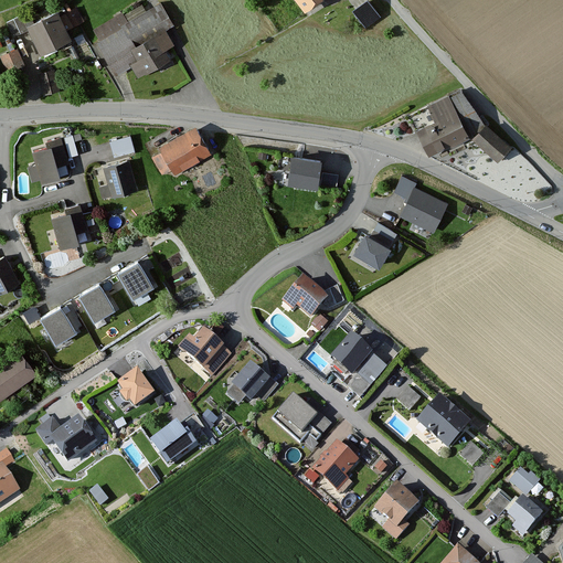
[(296,0),(308,13),(324,0),(296,0)]
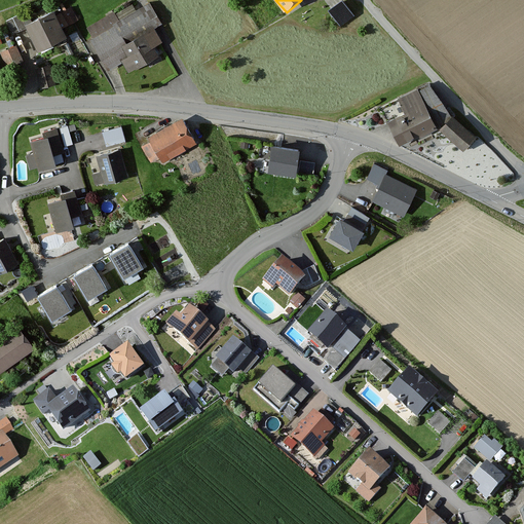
[(69,19),(76,14),(69,2),(62,6),(69,19)]
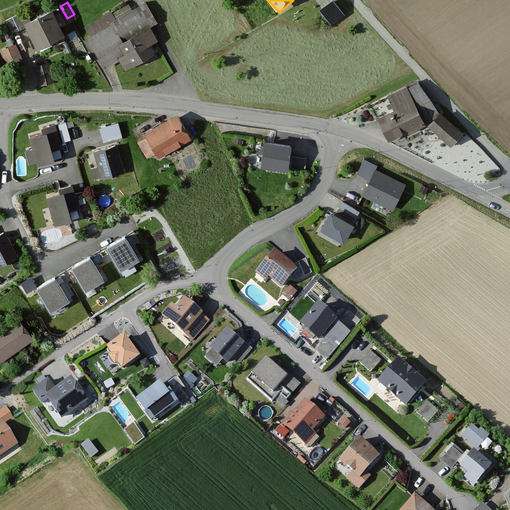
[(109,8),(79,24),(102,69),(117,61),(123,71),(154,55),(148,44),(155,40),(148,26),(154,23),(143,3),(114,18),(109,8)]
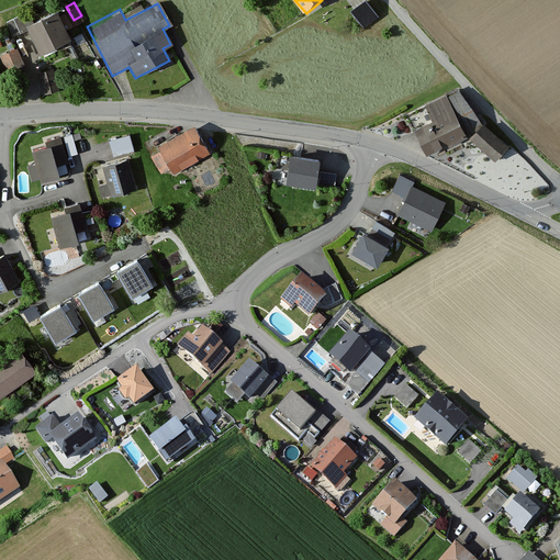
[(368,4),(358,12),(366,22),(376,14),(368,4)]
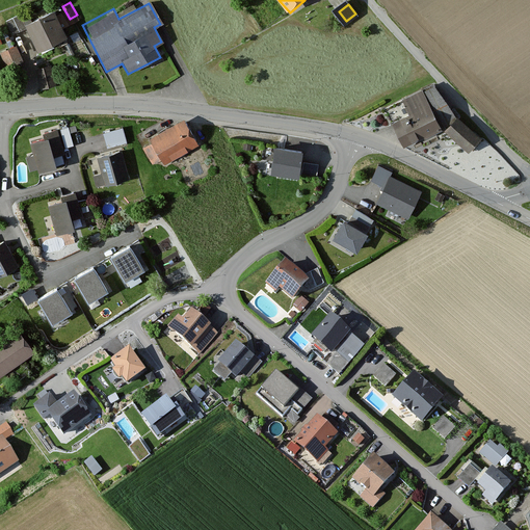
[(54,10),(25,24),(37,50),(67,37),(54,10)]
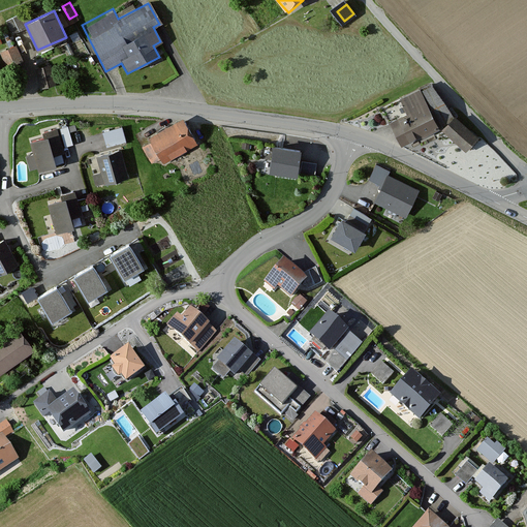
[(20,11),(7,16),(12,29),(25,24),(20,11)]
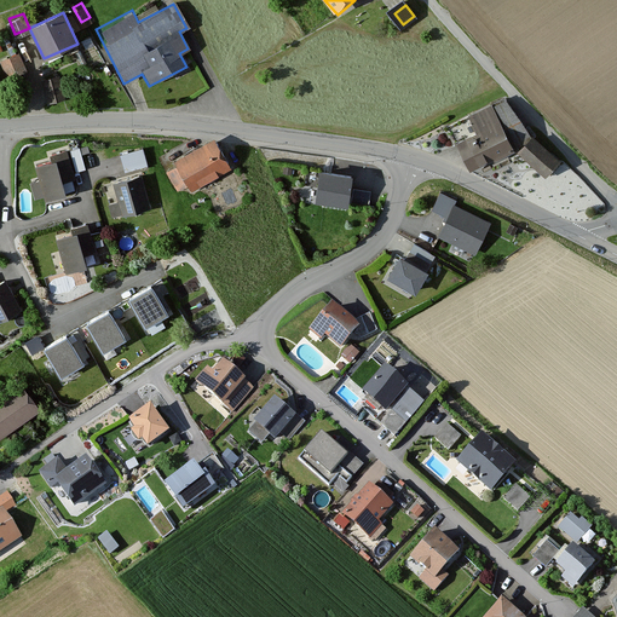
[(0,61),(9,75),(27,65),(16,45),(0,52),(0,61)]
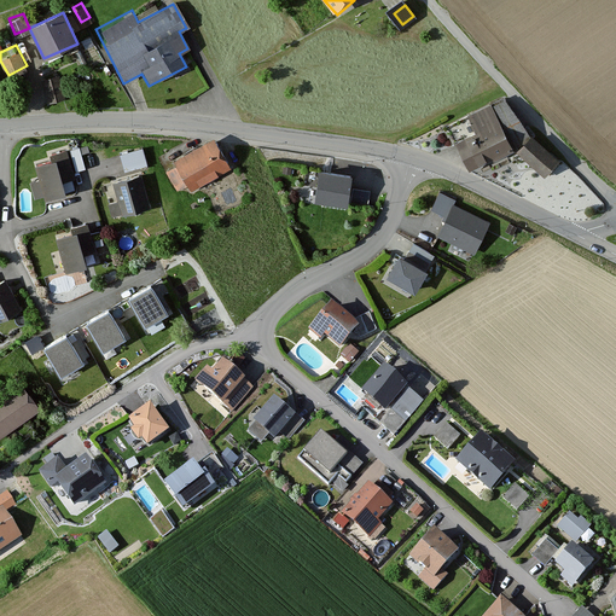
[(58,68),(40,71),(45,98),(63,94),(58,68)]
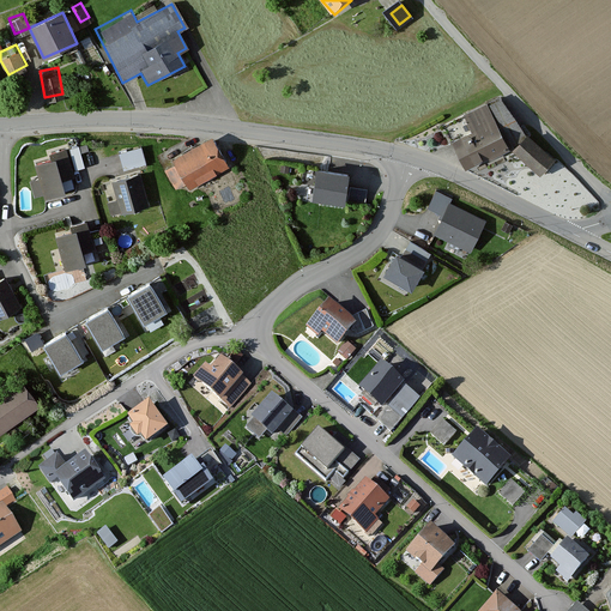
[(487,102),(435,127),(458,173),(507,147),(503,141),(518,134),(500,101),(489,107),(487,102)]
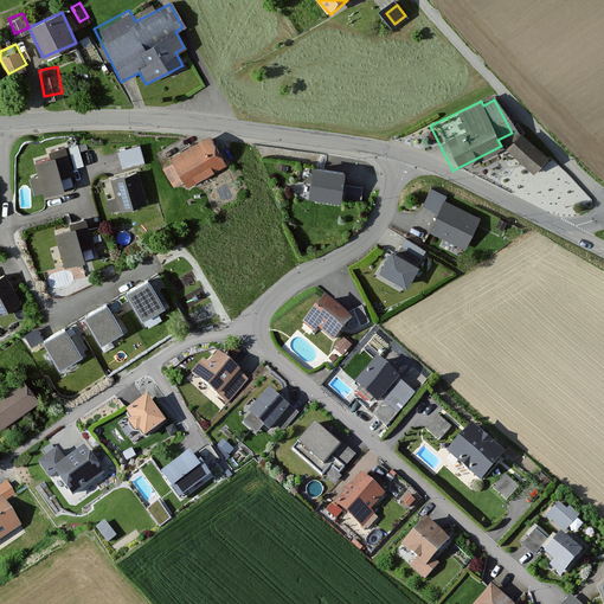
[(210,134),(168,156),(184,185),(225,162),(210,134)]
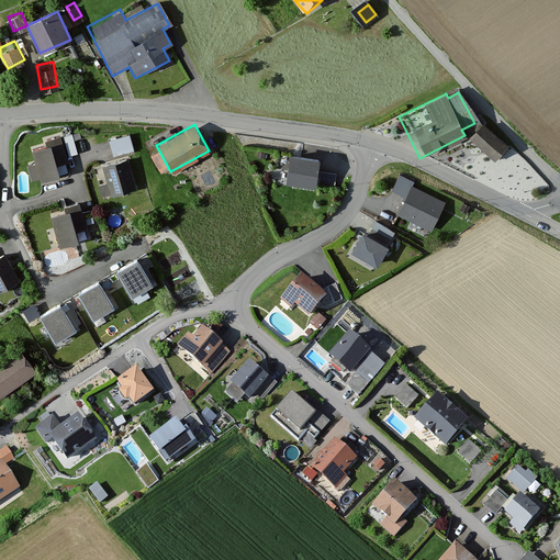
[(481,125),(470,137),(499,160),(508,148),(481,125)]
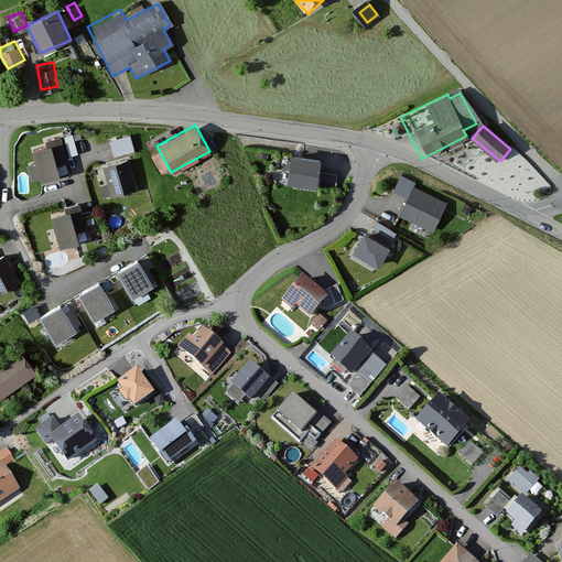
[(72,134),(64,137),(68,157),(77,154),(72,134)]
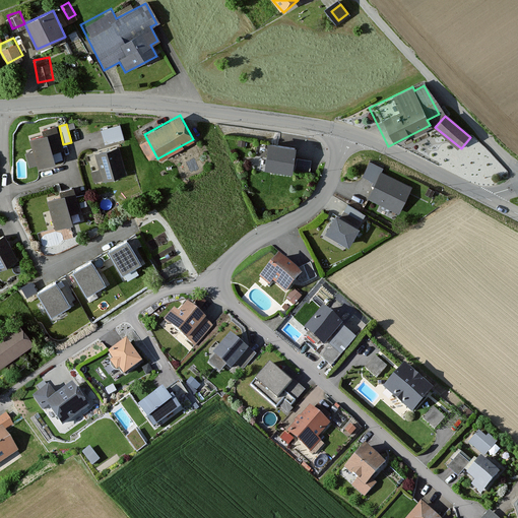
[(42,135),(30,138),(38,166),(55,162),(53,151),(61,149),(55,125),(41,129),(42,135)]
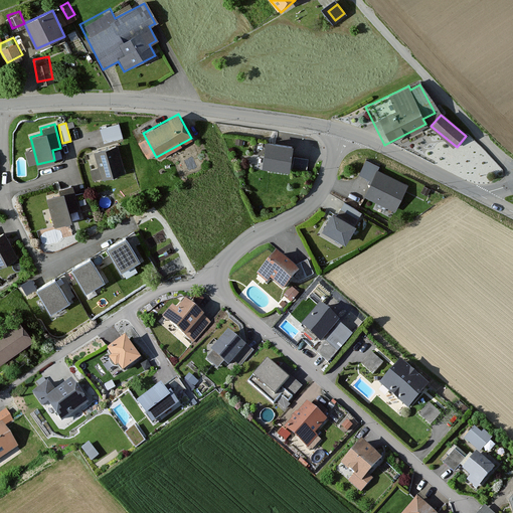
[(117,124),(98,129),(102,144),(121,139),(117,124)]
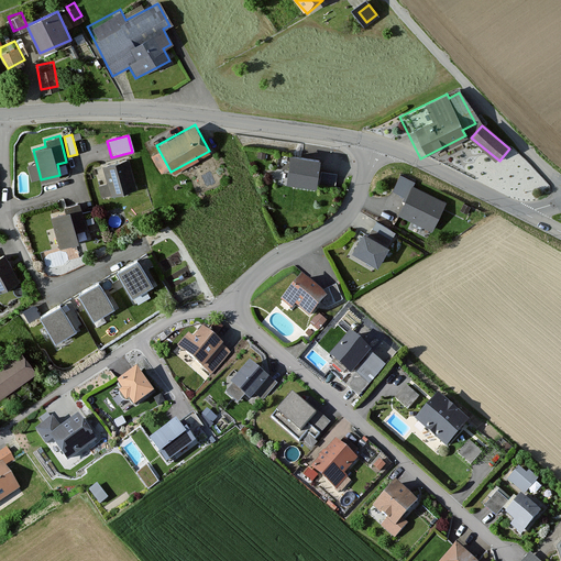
[(323,160),(290,153),(285,182),(318,187),(323,160)]
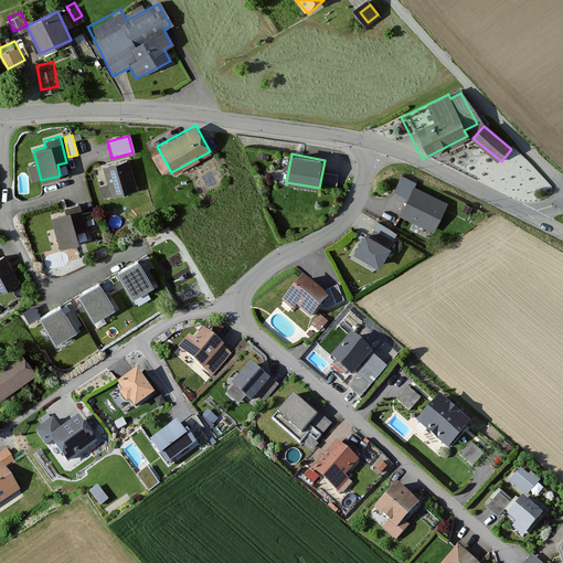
[(103,168),(112,198),(138,190),(129,160),(103,168)]
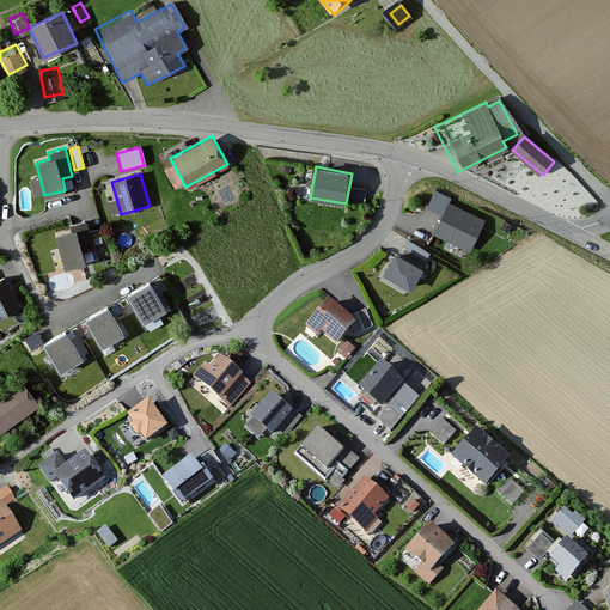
[(450,197),(433,189),(424,207),(439,214),(429,235),(468,254),(482,223),(446,205),(450,197)]
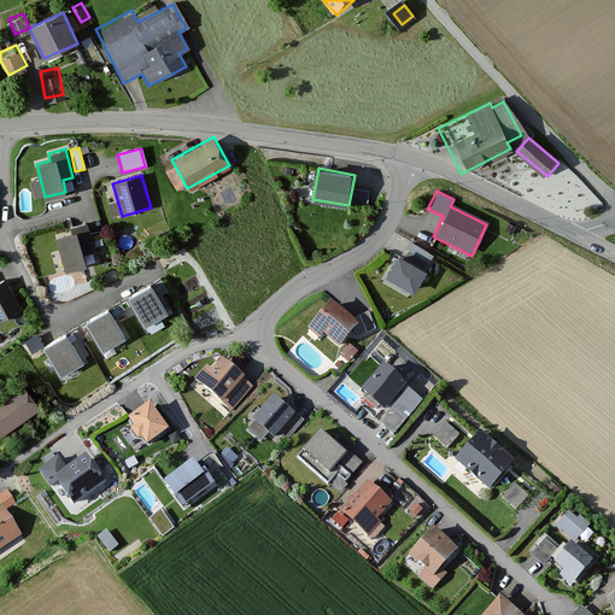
[(71,233),(57,236),(65,268),(86,263),(82,250),(94,246),(88,221),(70,224),(71,233)]
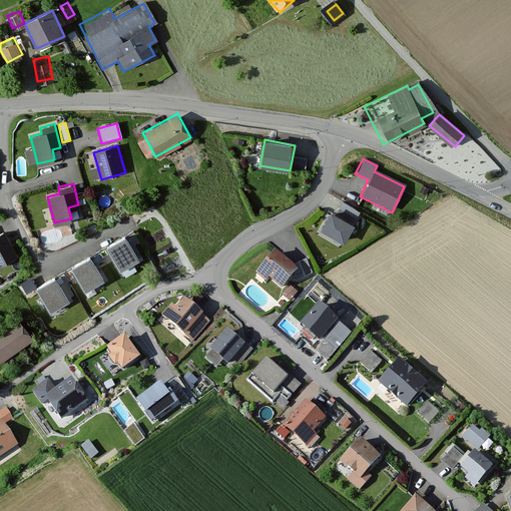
[(359,211),(339,201),(333,212),(328,209),(319,227),(345,239),(359,211)]
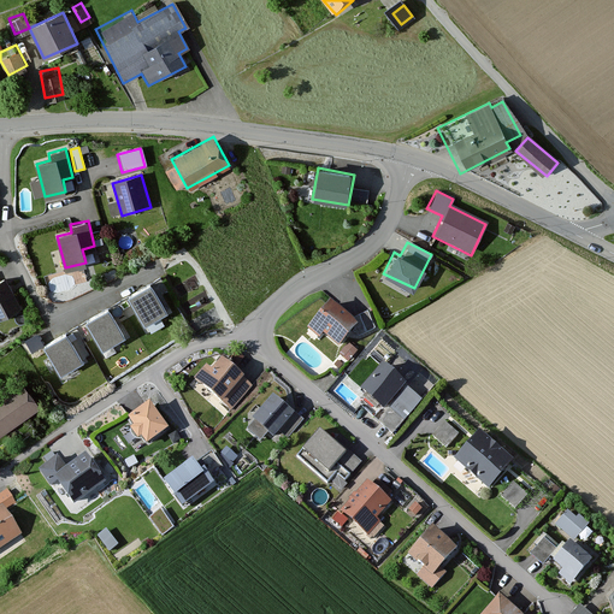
[(7,278),(0,282),(0,317),(21,306),(7,278)]
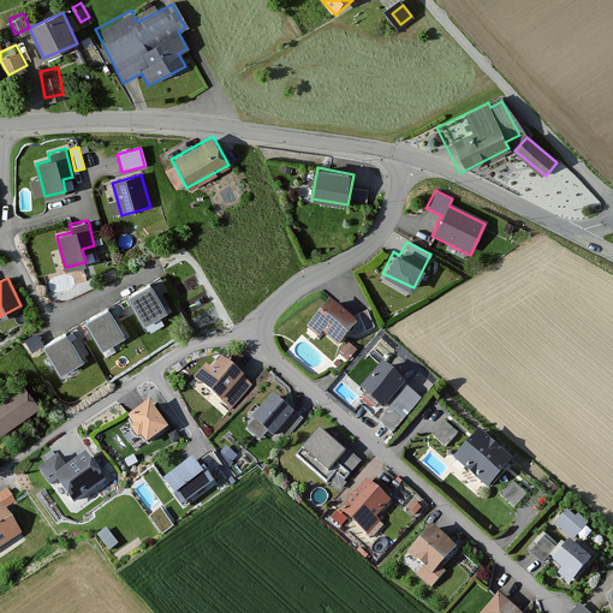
[(150,284),(129,296),(144,325),(167,313),(150,284)]
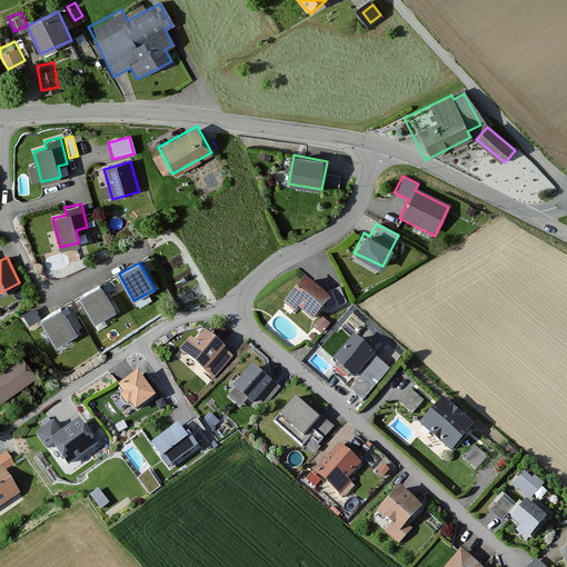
[(321,295),(307,281),(282,302),(295,314),(298,309),(312,320),(308,325),(321,336),(329,326),(320,318),(324,312),(348,305),(338,287),(321,295)]
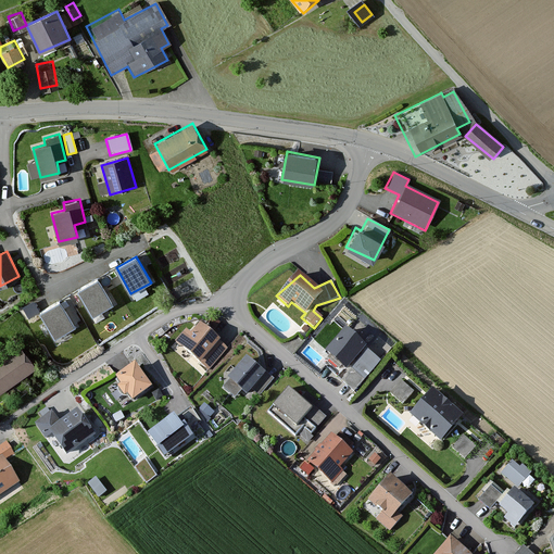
[(98,277),(76,289),(91,316),(113,304),(98,277)]
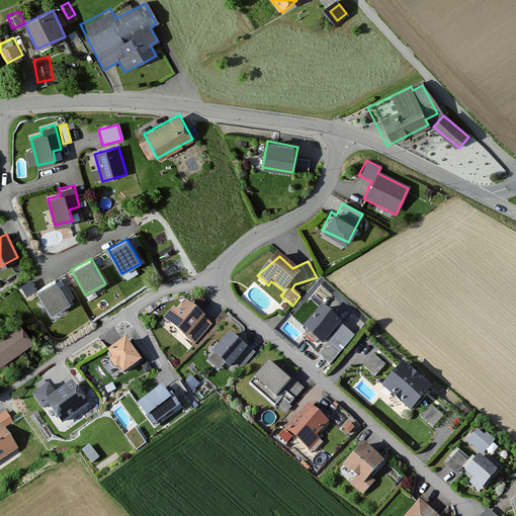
[(54,276),(34,286),(50,314),(69,304),(54,276)]
